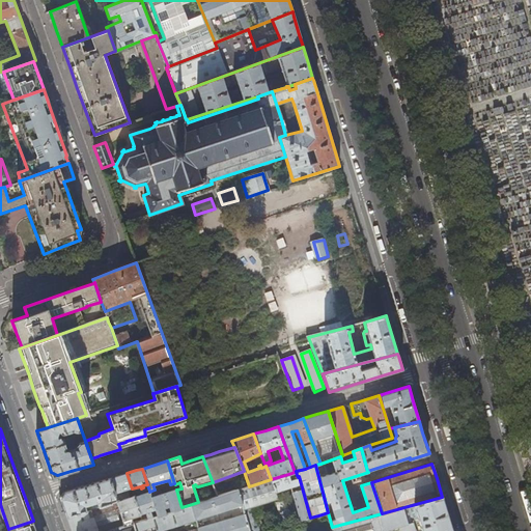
[(119,476),(110,478),(115,495),(120,493),(122,498),(116,500),(117,500),(126,526),(129,525),(127,519),(140,514),(140,513),(134,496),(134,495),(129,496),(128,491),(132,488),(127,473),(119,476)]
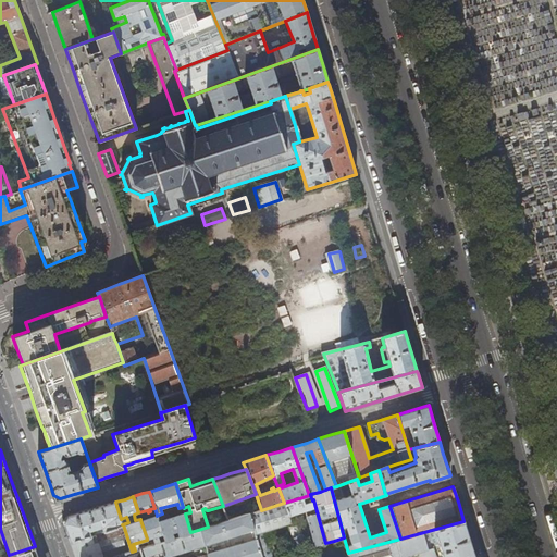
[(305,503),(302,497),(284,503),(261,510),(249,514),(261,556),(272,556),(264,530),(292,522),(292,521),(291,521),(289,515),(305,510),(314,546),(325,543),(313,499),(312,500),(311,498),(308,499),(309,502),(305,503)]
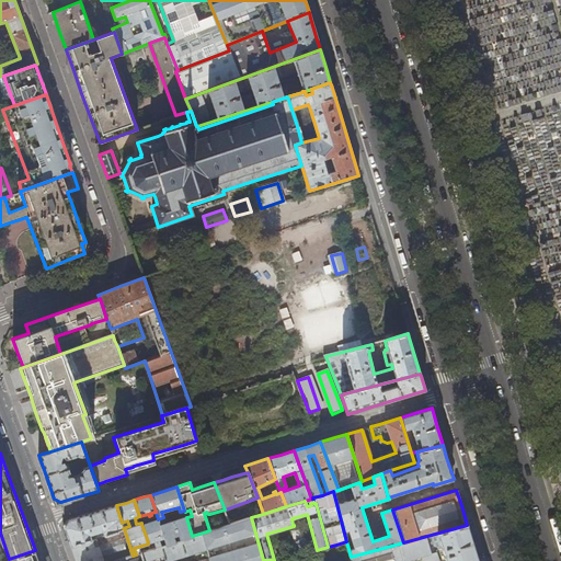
[(123,528),(122,523),(116,505),(101,510),(68,521),(64,526),(70,542),(71,546),(91,539),(89,534),(102,529),(104,535),(124,528),(123,528)]
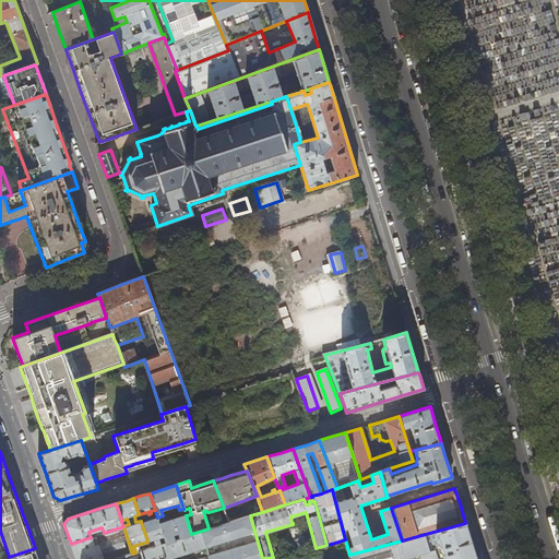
[(186,514),(159,523),(164,535),(166,543),(175,539),(173,534),(178,532),(179,534),(181,533),(182,537),(191,534),(186,515),(186,514)]
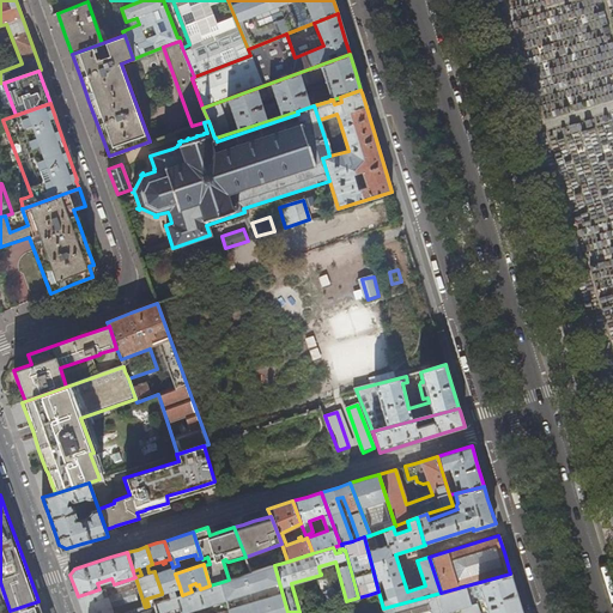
[(287,612),(274,565),(229,580),(222,582),(226,599),(278,582),(281,594),(229,608),(230,611),(230,612),(287,612)]
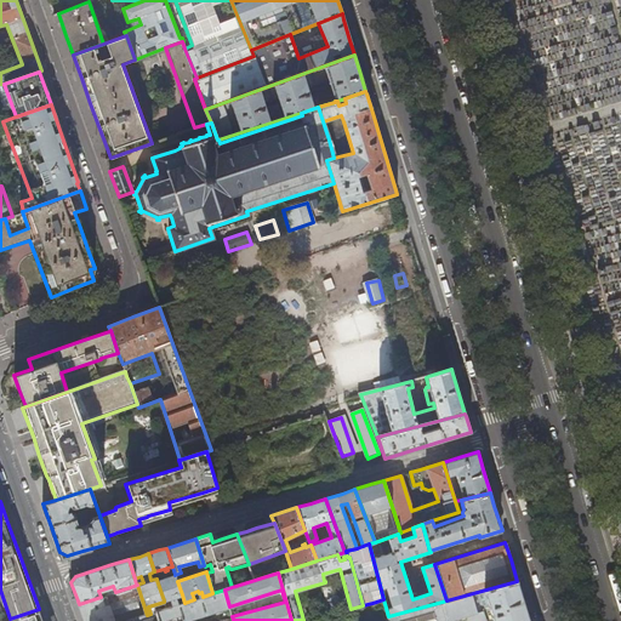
[(177,581),(175,575),(175,574),(157,580),(164,600),(170,598),(174,607),(178,604),(176,597),(182,594),(177,581)]
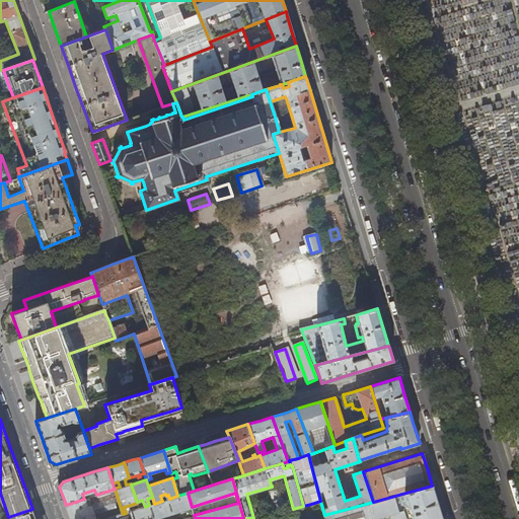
[(442,518),(437,502),(432,486),(373,502),(324,515),(325,518),(442,518)]
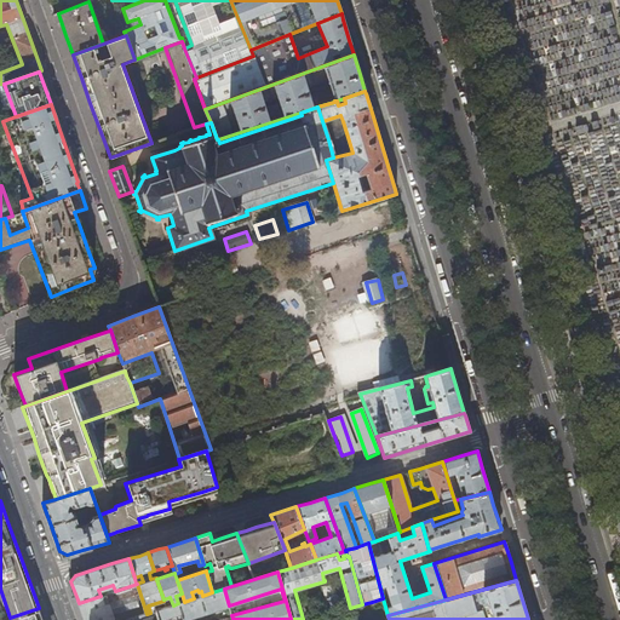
[(329,597),(333,613),(342,610),(333,583),(322,585),(326,597),(329,597)]
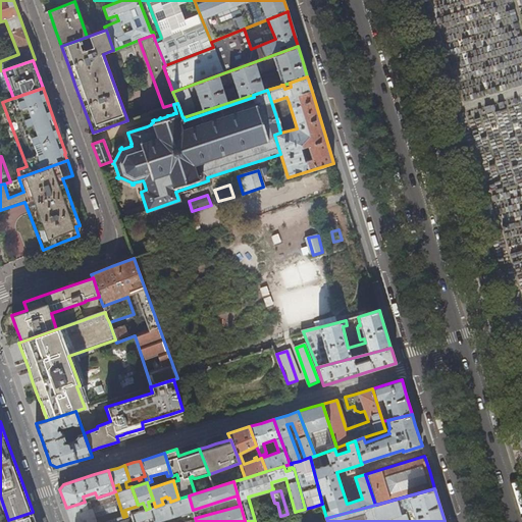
[(105,521),(123,517),(115,491),(97,498),(85,502),(66,508),(70,521),(105,521)]
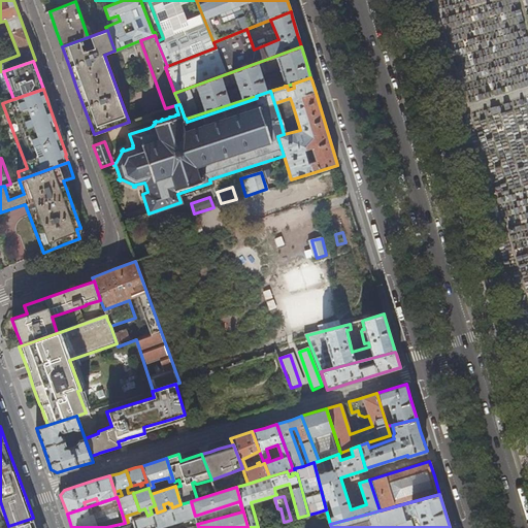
[(191,501),(180,504),(172,507),(165,509),(157,513),(153,514),(157,527),(195,516),(191,501)]
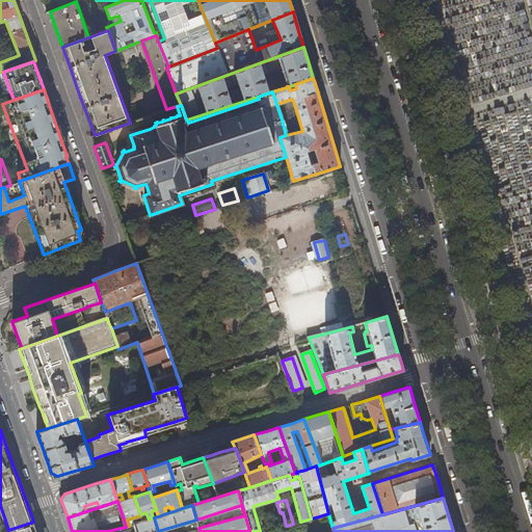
[(154,517),(153,517),(149,520),(134,524),(136,531),(155,531),(158,531),(154,517)]
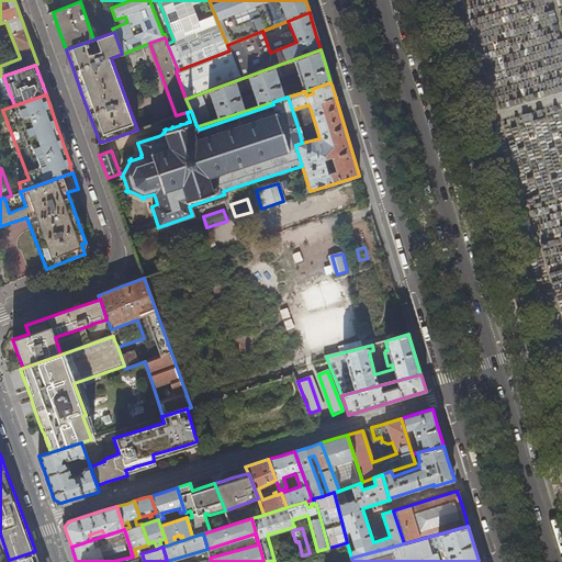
[(38,561),(35,551),(9,560),(10,561),(9,561),(38,561)]
